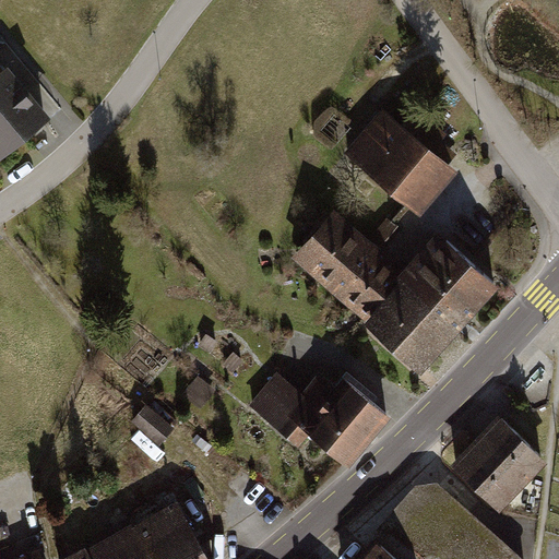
[(7,71),(0,75),(0,147),(3,152),(45,117),(7,71)]
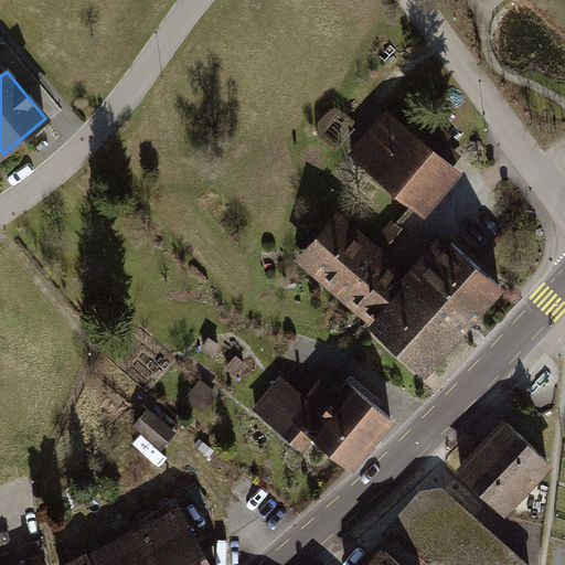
[(400,119),(363,161),(413,204),(449,162),(400,119)]
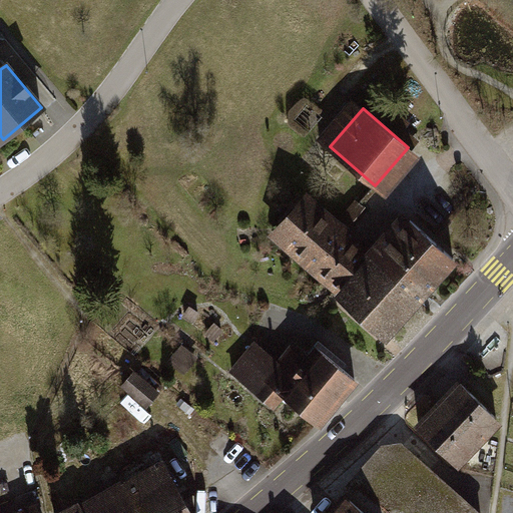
[(308,195),(305,200),(331,223),(326,229),(338,239),(343,233),(362,249),(359,253),(365,260),(356,271),(362,276),(378,257),(347,229),(342,225),(308,195)]
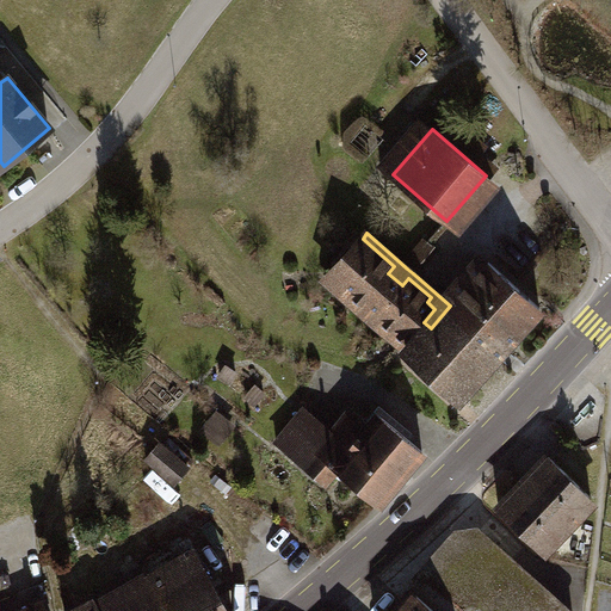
[(407,341),(408,340),(424,322),(434,309),(427,302),(431,297),(408,278),(402,285),(388,273),(394,266),(363,239),(331,275),(362,301),(358,306),(375,321),(378,316),(407,341)]
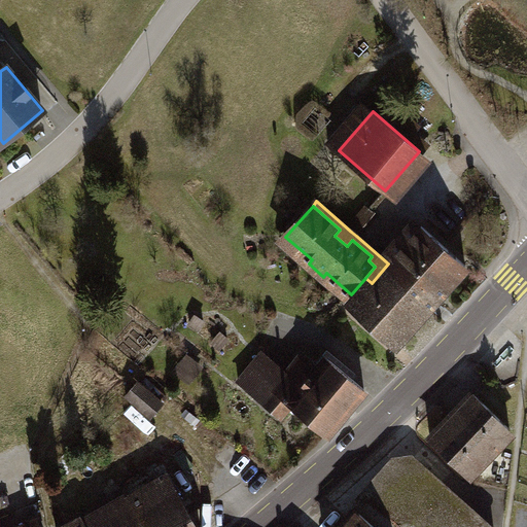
[(375,213),(367,207),(353,223),(356,225),(351,232),(356,236),(375,213)]
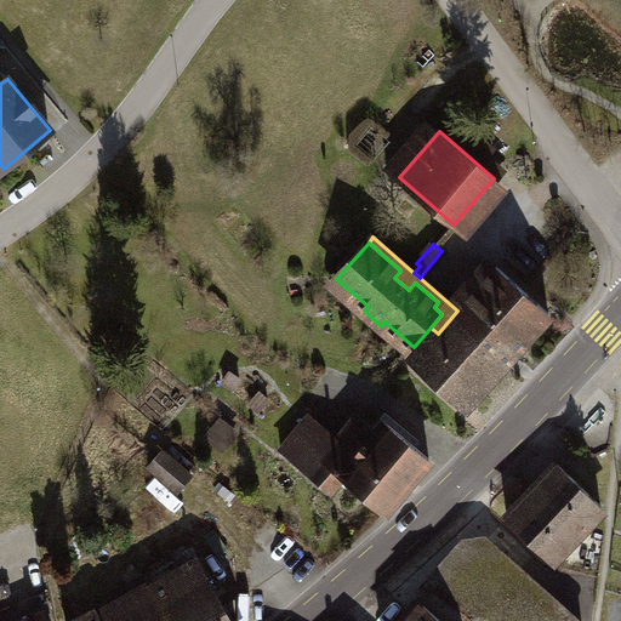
[(438,334),(431,328),(415,346),(421,352),(415,359),(468,405),(550,312),(497,267),(457,311),(438,334)]
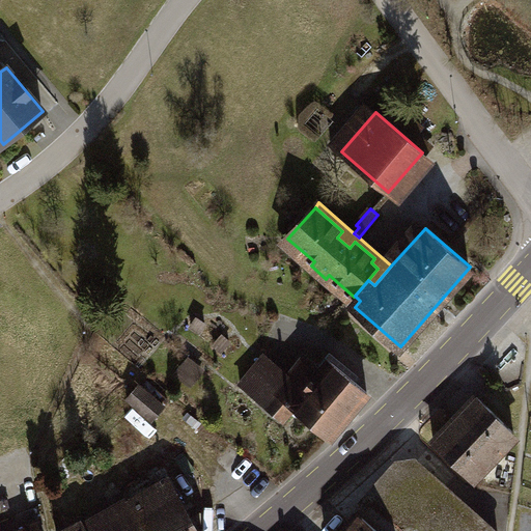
[(260,360),(241,384),(266,406),(276,393),(330,438),(368,392),(331,362),(319,375),(315,372),(303,386),(289,374),(285,381),(260,360)]
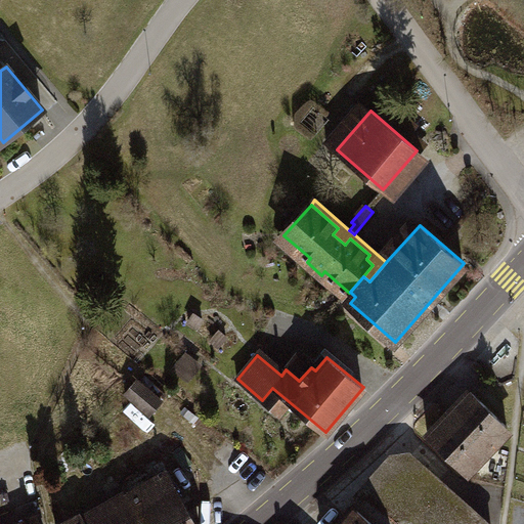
[(126,393),(150,413),(162,400),(137,380),(126,393)]
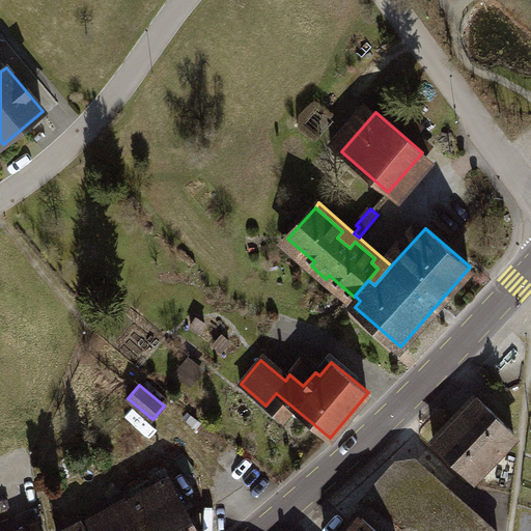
[(478,397),(434,443),(471,477),(494,453),(497,457),(502,452),(498,449),(514,431),(478,397)]
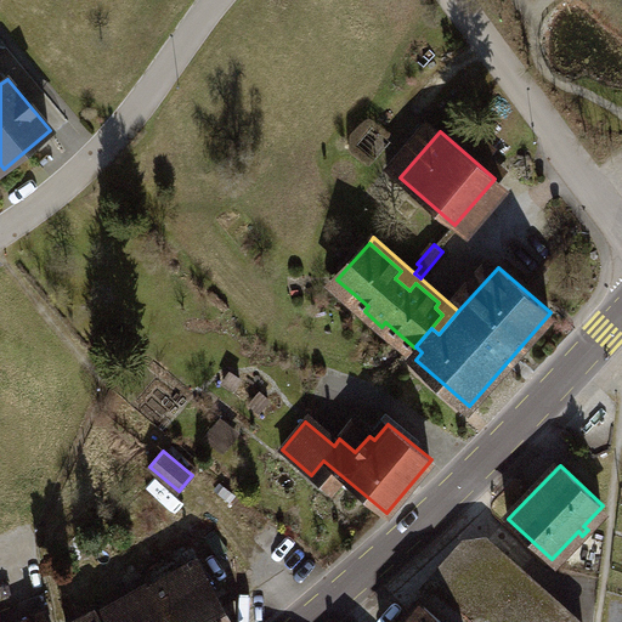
[(413,594),(420,601),(420,600),(429,608),(474,558),(504,553),(507,550),(487,535),(463,537),(413,594)]
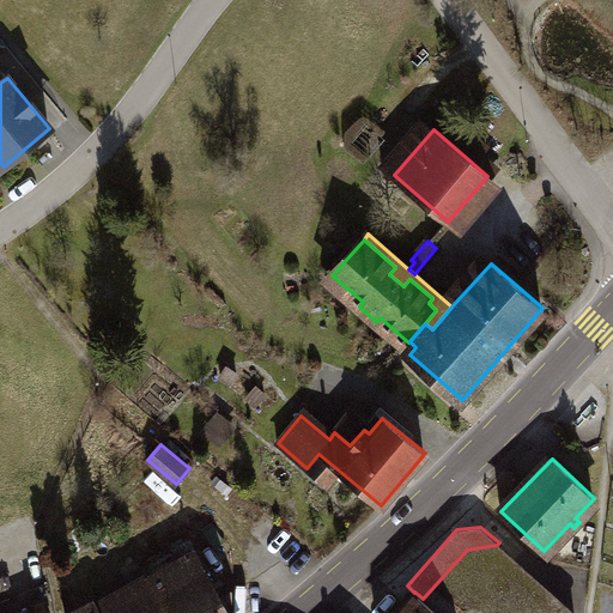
[(414,593),(395,612),(574,612),(497,545),(467,550),(423,599),(414,592),(414,593)]
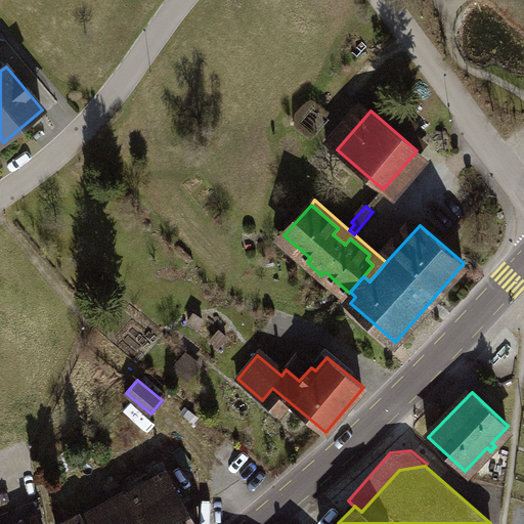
[(193,523),(165,473),(126,496),(126,495),(101,509),(105,517),(90,523),(193,523)]
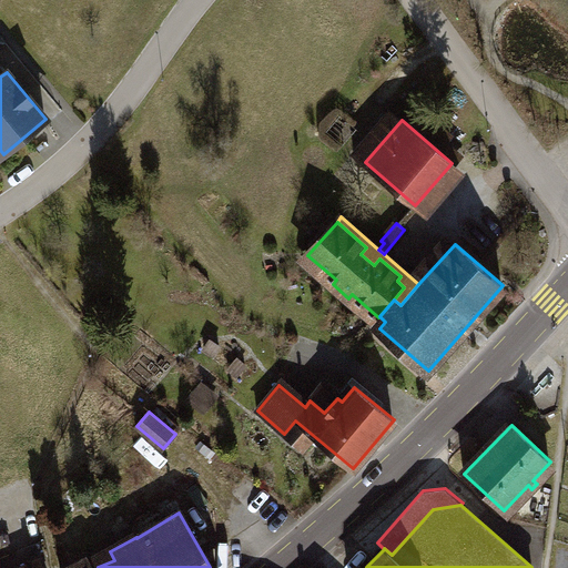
[(64,567),(85,567),(90,566),(87,557),(64,567)]
